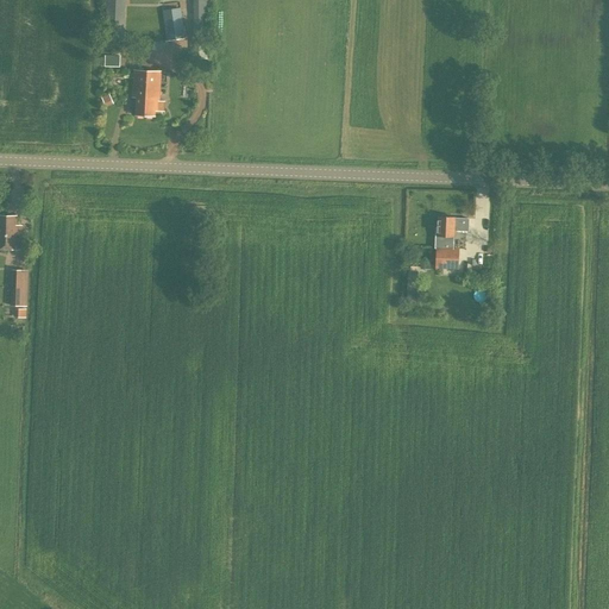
[(106,0),(104,41),(124,42),(125,0),(106,0)]
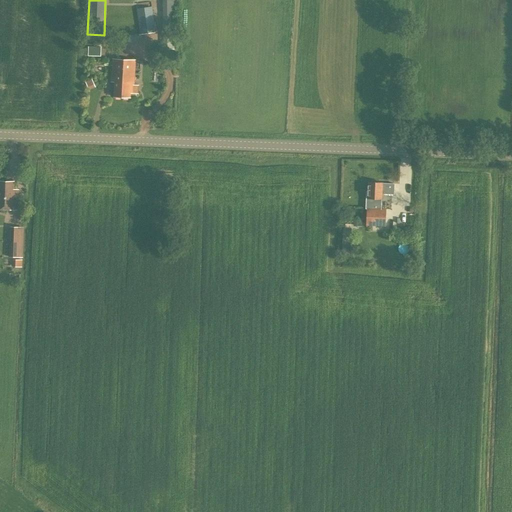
[(176,8),(176,0),(162,0),(163,49),(174,49),(174,8),(176,8)]
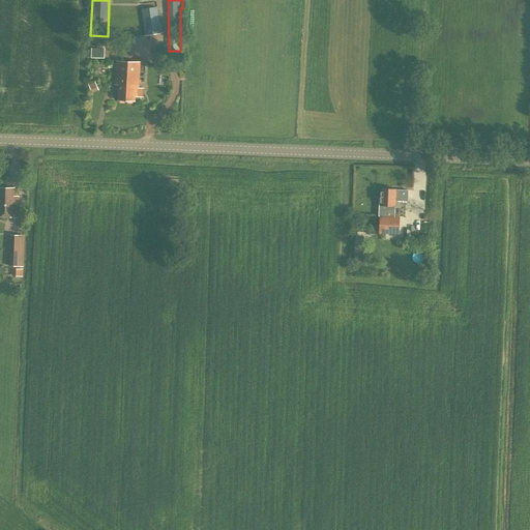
[(142,9),(145,35),(160,33),(157,7),(142,9)]
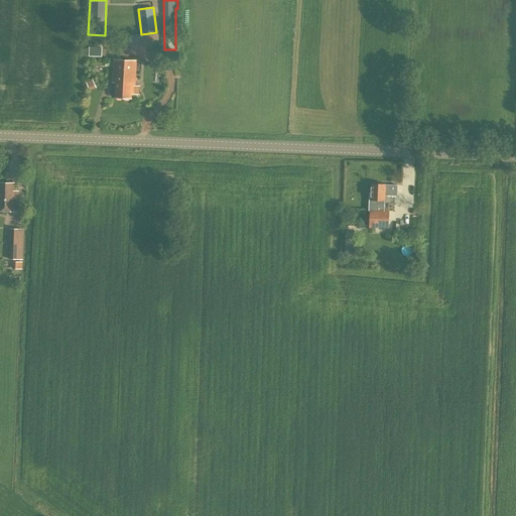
[(89,56),(102,56),(102,46),(89,46),(89,56)]
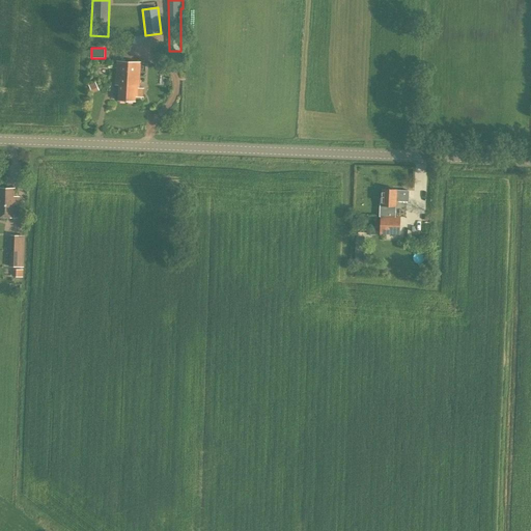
[(121,85),(122,61),(116,61),(115,85),(118,85),(118,101),(135,102),(135,93),(128,93),(128,85),(121,85)]
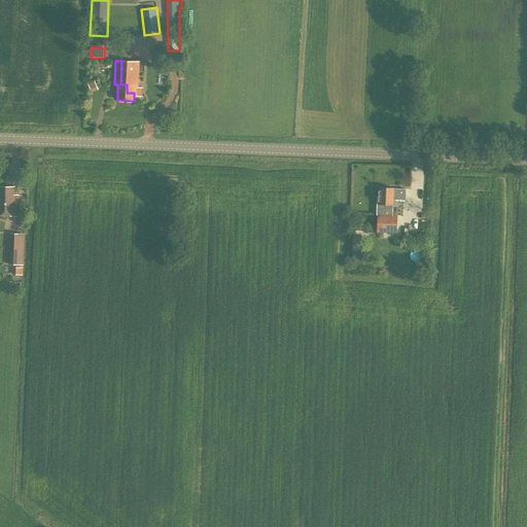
[(139,62),(121,61),(120,84),(127,84),(127,93),(134,93),(134,88),(138,88),(139,62)]
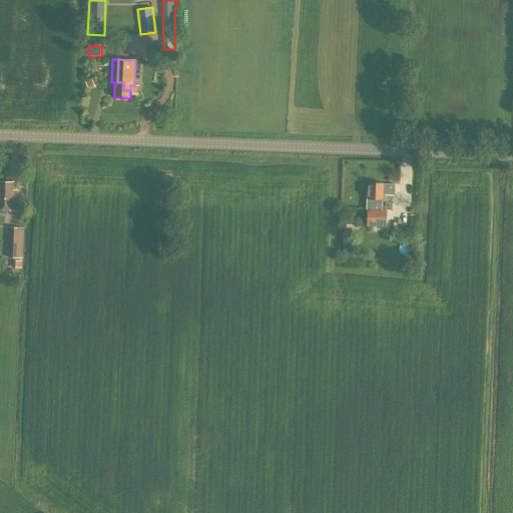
[(14,182),(0,181),(0,208),(17,210),(18,190),(13,190),(14,182)]
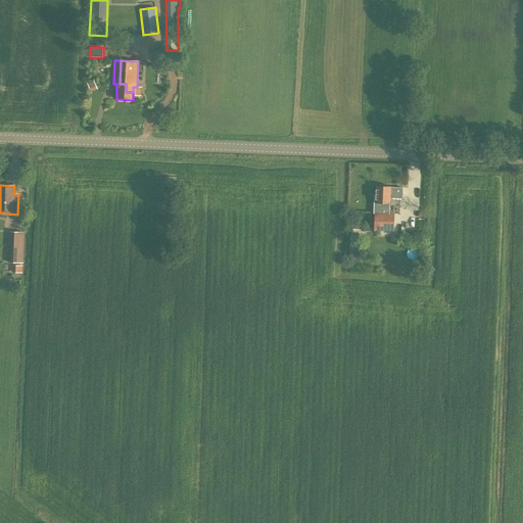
[(402,198),(402,188),(375,187),(374,212),(375,212),(374,230),(393,231),(394,212),(389,212),(390,198),(402,198)]
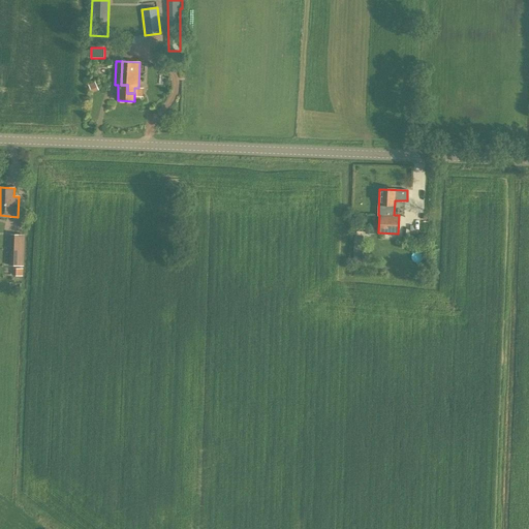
[(9,266),(24,266),(25,235),(10,235),(9,266)]
